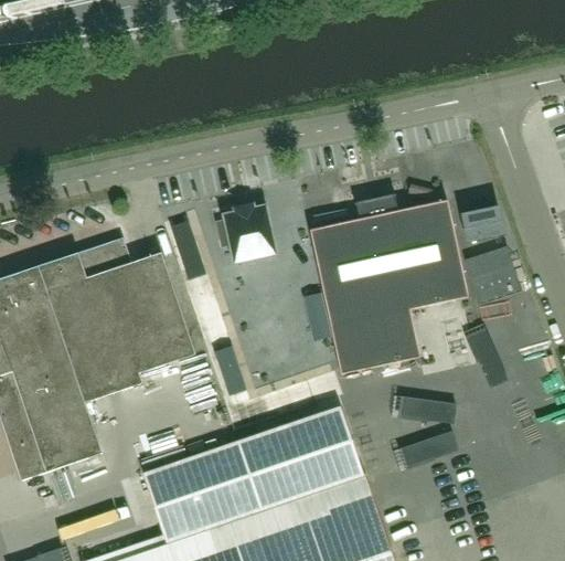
[(360,218),(311,229),(343,373),(420,356),(409,308),(469,295),(448,198),(400,209),(396,191),(355,200),(360,218)]
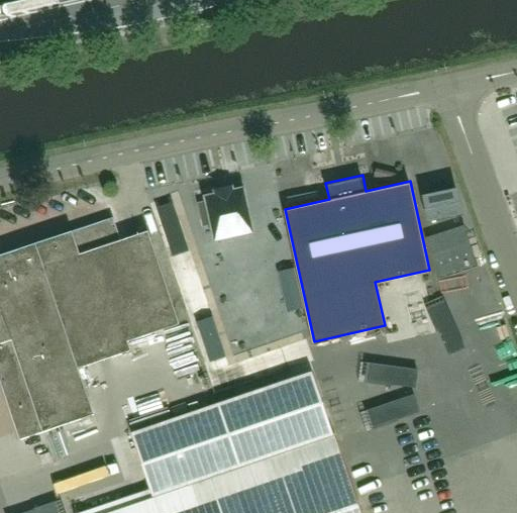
[(215,237),(252,228),(242,186),(232,189),(231,184),(215,188),(216,192),(205,195),(206,199),(199,201),(203,222),(211,220),(215,237)]
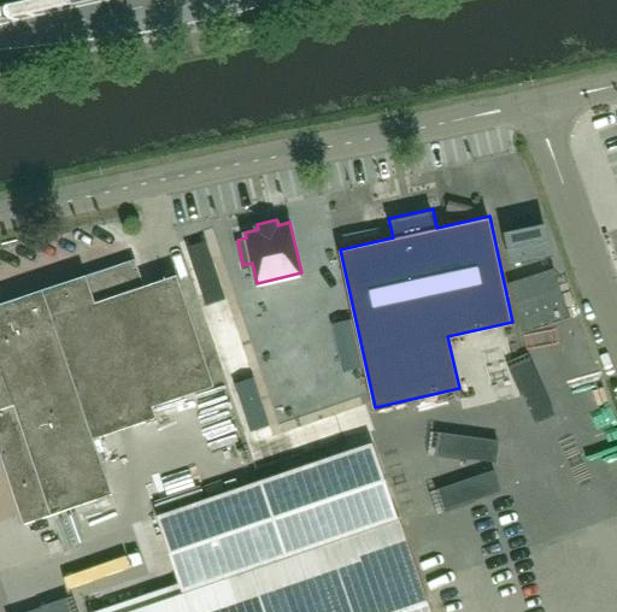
[(545,246),(533,248),(538,268),(551,265),(545,246)]
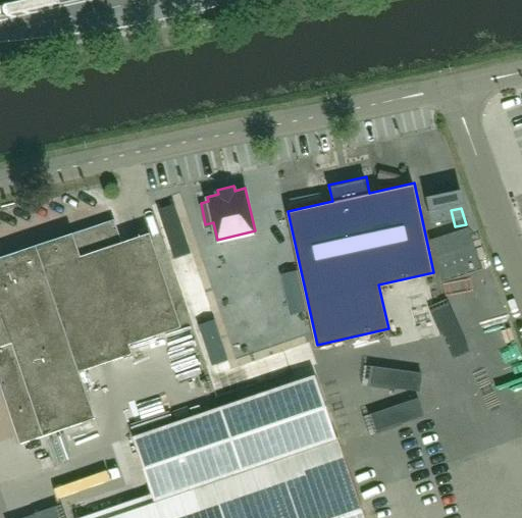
[(113,217),(0,255),(0,384),(19,443),(95,417),(79,370),(132,352),(128,343),(180,325),(149,231),(121,241),(113,217)]
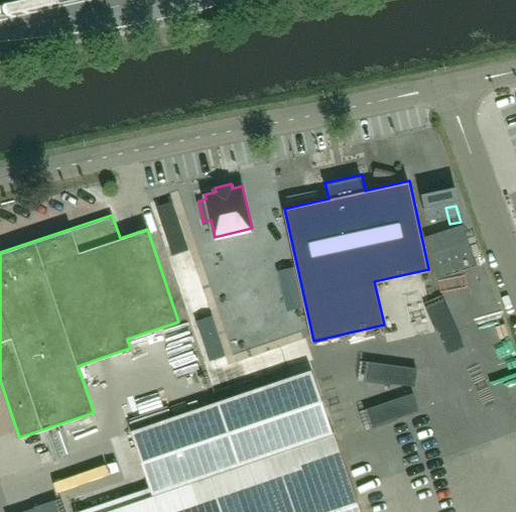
[(152,496),(104,511),(359,511),(334,434),(333,434),(311,370),(131,430),(152,496)]
